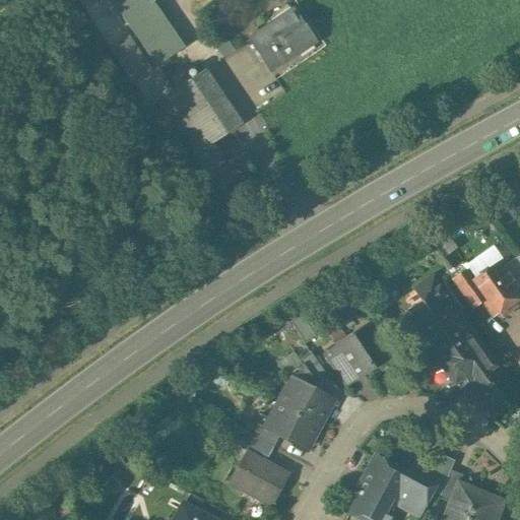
[(184,47),(151,0),(111,0),(156,66),(184,47)]
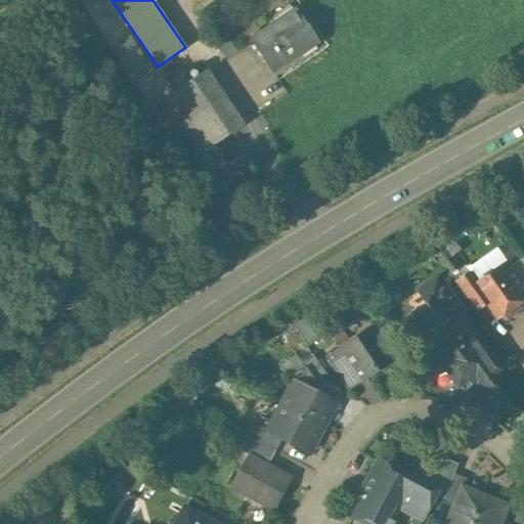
[(296,9),(251,40),(271,71),(294,54),(295,55),(317,40),(307,24),(305,25),(296,9)]
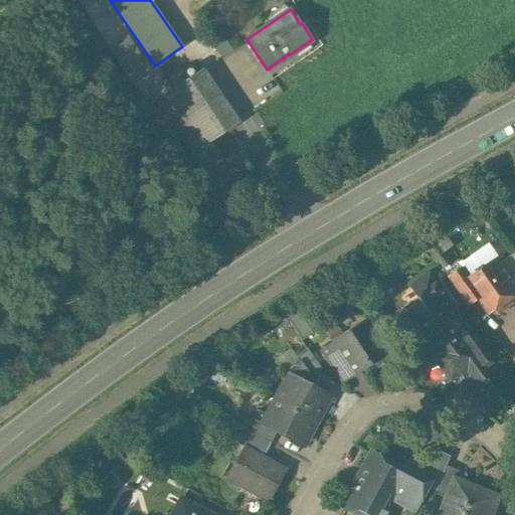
[(203,68),(157,100),(192,153),(211,140),(238,121),(203,68)]
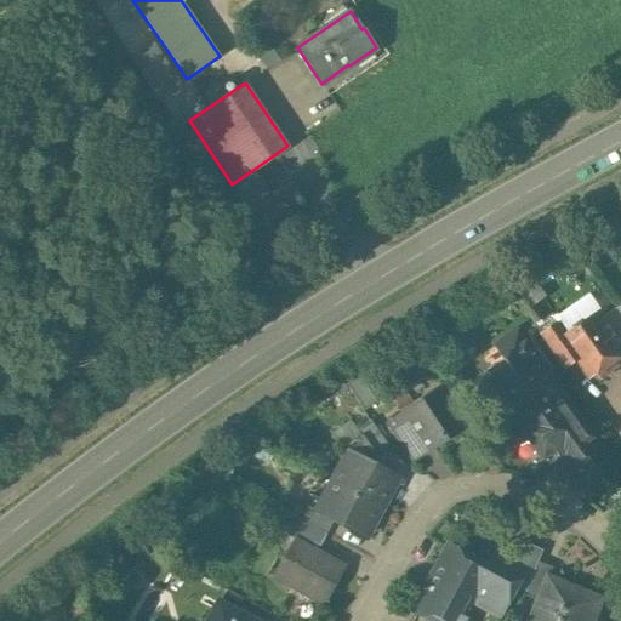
[(255,169),(232,184),(239,197),(263,181),(255,169)]
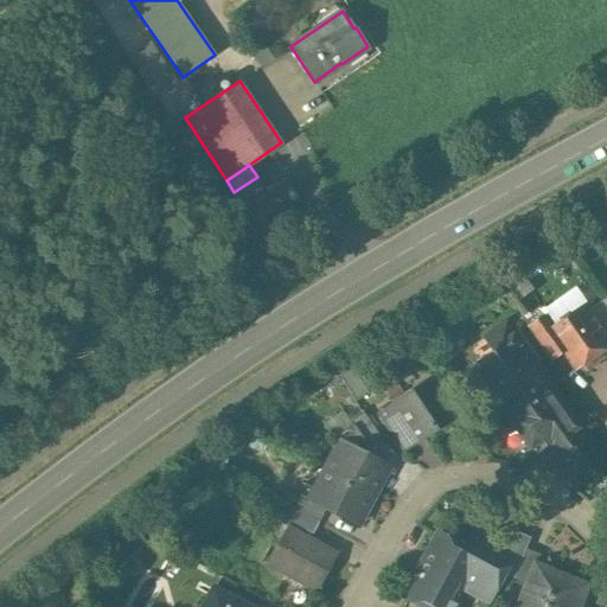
[(257,177),(234,192),(242,204),(264,189),(257,177)]
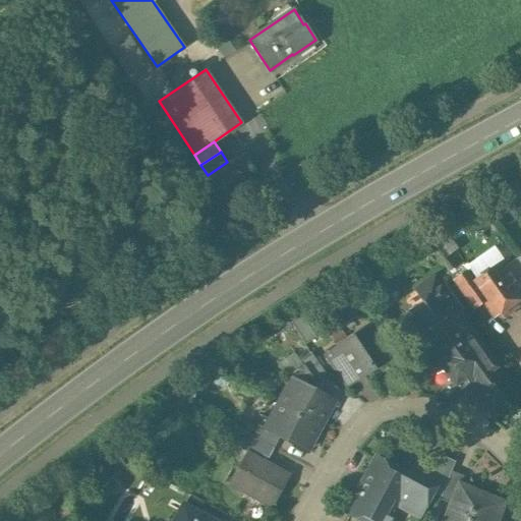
[(479,274),(505,254),(496,242),(470,262),(479,274)]
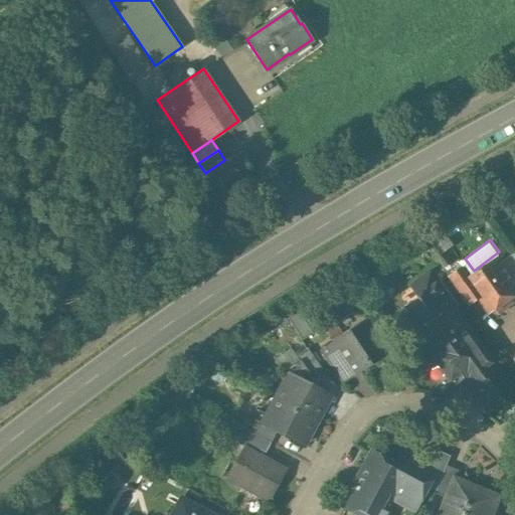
[(514,261),(512,256),(512,255),(502,263),(514,281),(514,261)]
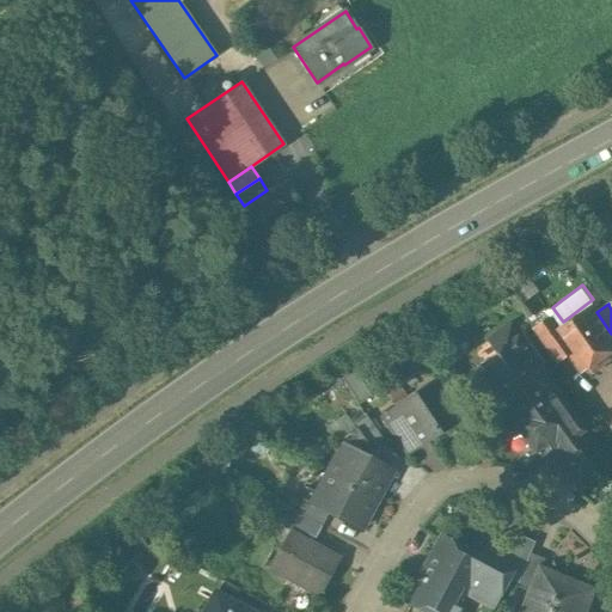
[(561,328),(552,334),(569,356),(582,374),(611,352),(611,334),(597,312),(592,305),(561,328)]
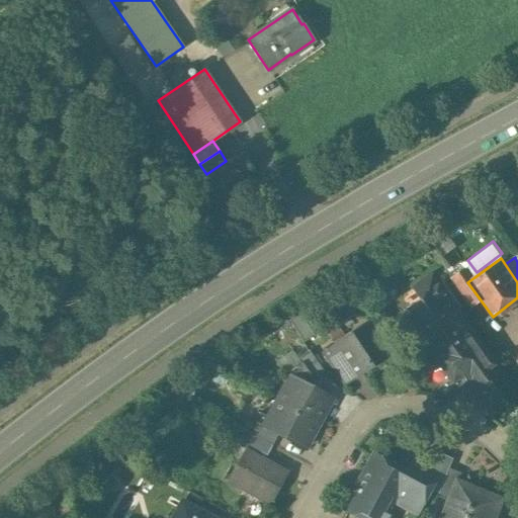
[(467,268),(451,279),(471,309),(482,301),(467,282),(475,277),(467,268)]
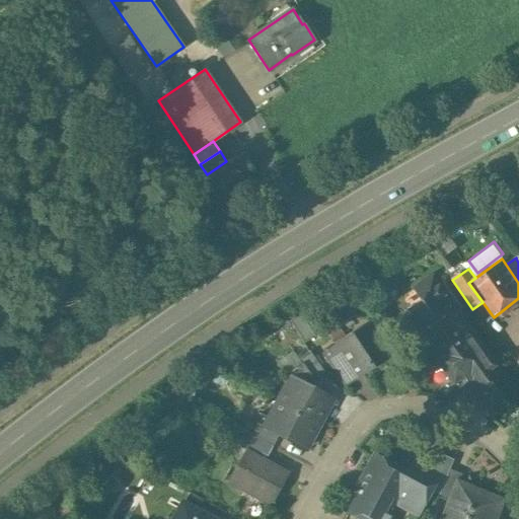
[(518,396),(518,394),(434,276),(415,290),(422,300),(399,316),(417,340),(424,335),(440,358),(437,361),(458,391),(471,382),(487,403),(491,400),(499,412),(518,396)]
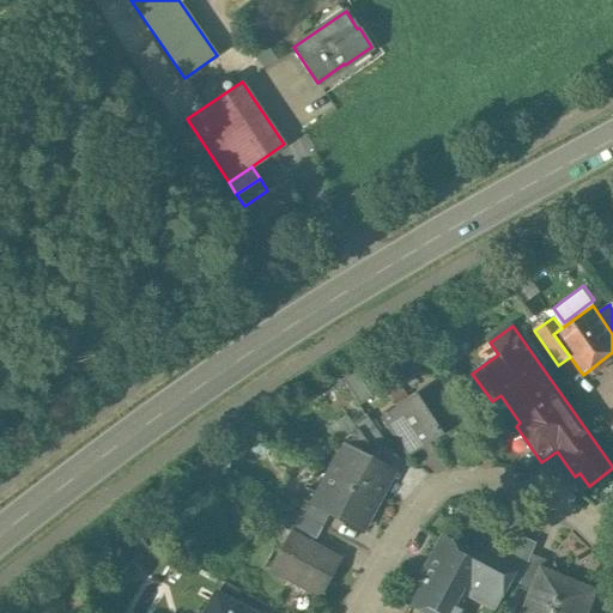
[(416,395),(383,417),(394,432),(406,424),(420,445),(457,422),(439,393),(422,405),(416,395)]
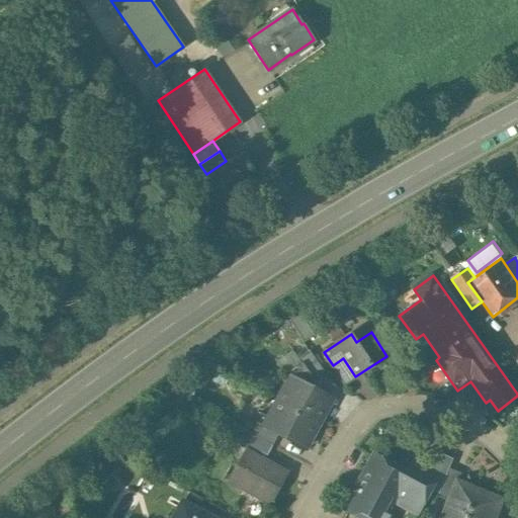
[(322,371),(309,351),(297,359),(300,363),(301,362),(313,377),(322,371)]
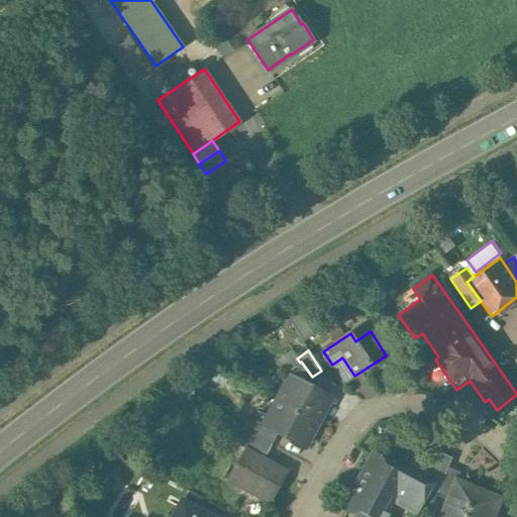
[(312,377),(301,362),(300,363),(286,372),(289,377),(276,401),(317,423),(330,398),(308,385),(311,378),(312,377)]
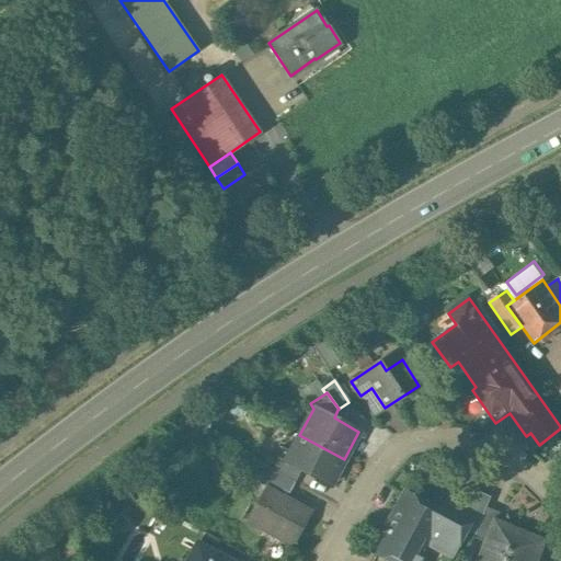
[(344,459),(299,435),(285,461),(285,462),(301,470),(330,485),(344,459)]
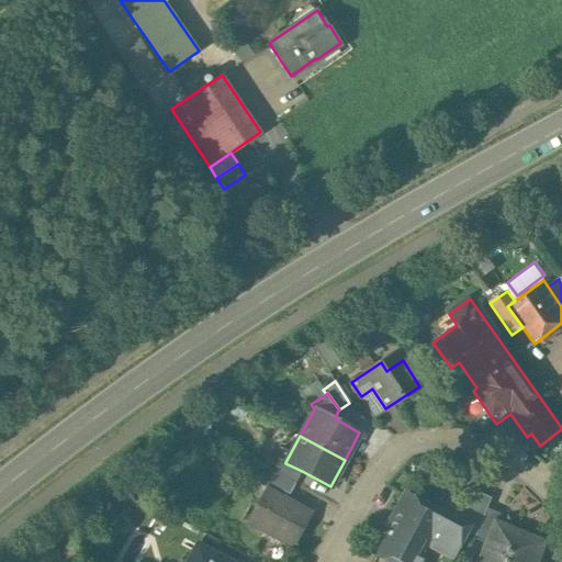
[(302,471),(285,463),(285,462),(279,459),(272,470),(295,482),(302,471)]
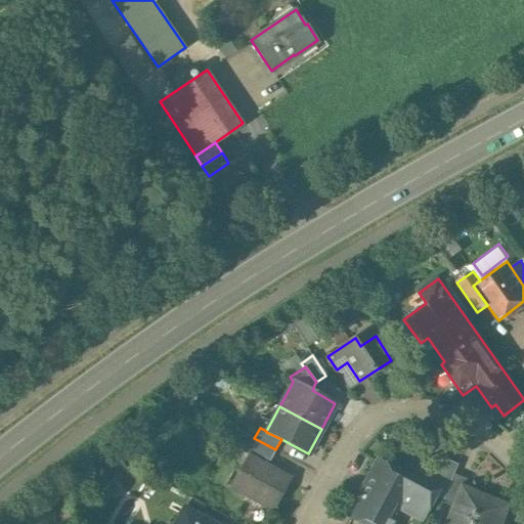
[(251,437),(242,432),(233,447),(243,452),(251,437)]
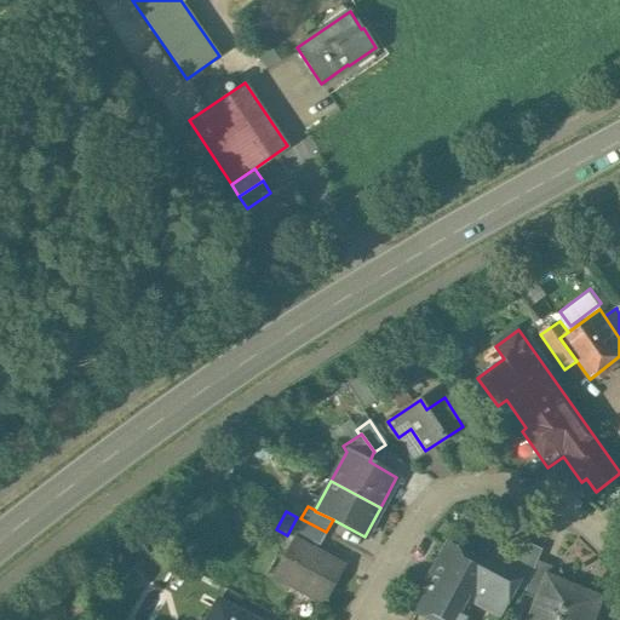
[(300,518),(297,517),(287,535),(293,538),(305,544),(308,540),(316,545),(323,532),(326,533),(326,532),(300,518)]
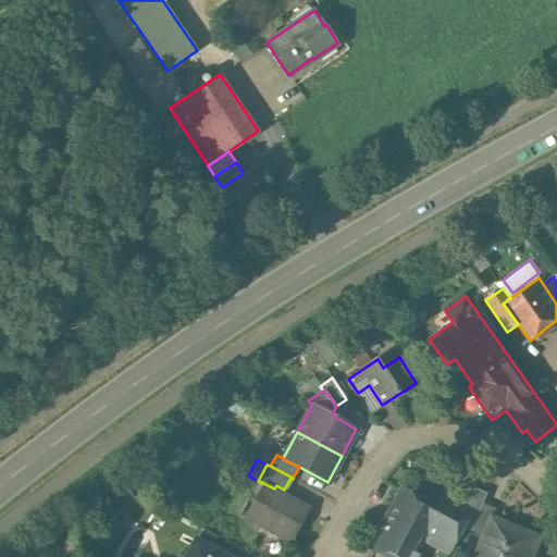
[(274,489),(263,483),(245,519),(289,543),(307,510),(281,496),(282,493),(274,489)]
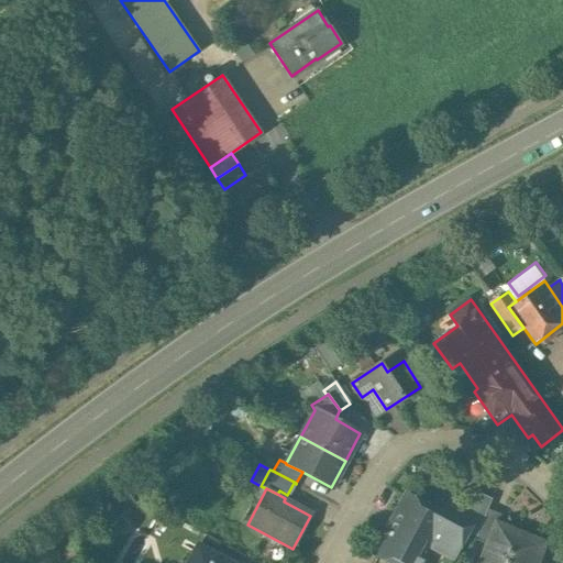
[(392,527),(428,547),(431,540),(449,549),(445,556),(451,560),(465,532),(476,537),(487,510),(492,499),(472,492),(460,514),(449,508),(449,506),(448,506),(443,515),(407,495),(406,497),(407,498),(392,527)]
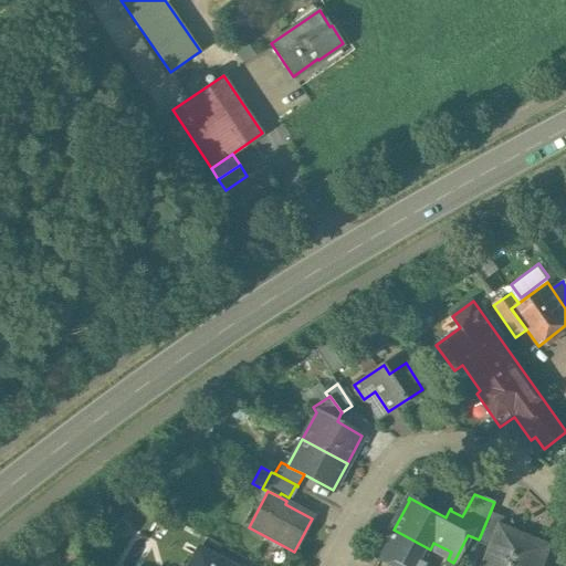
[(479,540),(473,555),(483,559),(498,525),(501,526),(504,519),(490,513),(479,540)]
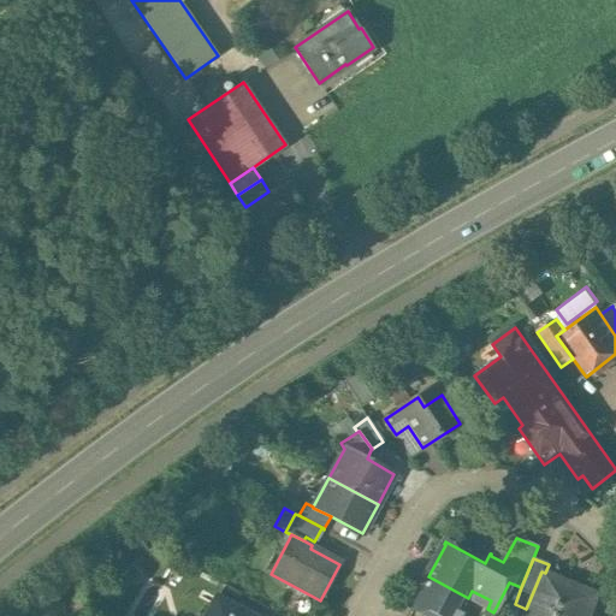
[(545,573),(542,572),(526,609),(523,615),(588,615),(597,594),(545,573)]
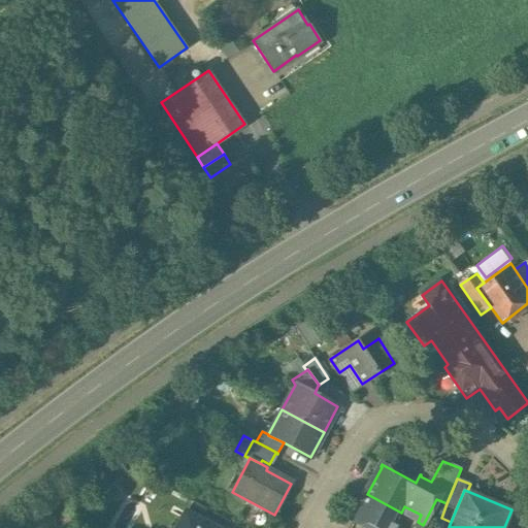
[(392,527),(401,513),(367,494),(366,494),(352,520),(367,527),(392,527)]
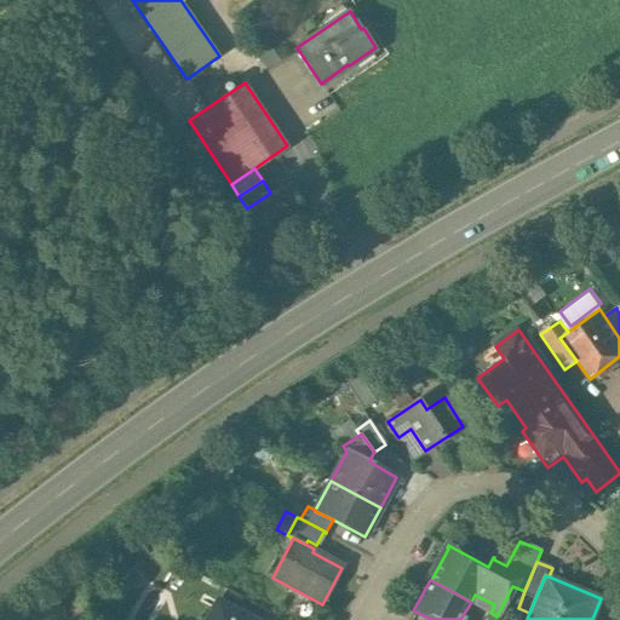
[(253,619),(217,600),(205,619),(253,619)]
